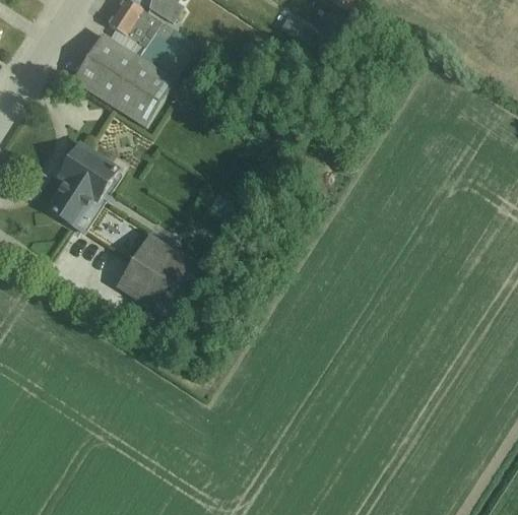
[(125,0),(109,24),(144,48),(138,57),(103,35),(73,79),(146,127),(177,80),(176,79),(198,45),(129,0),(125,0)]
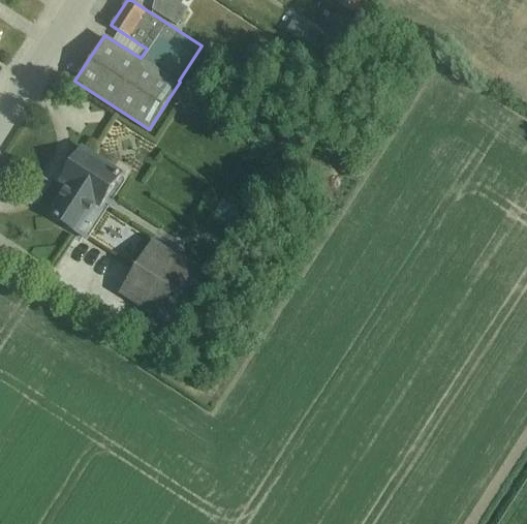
[(152,0),(151,7),(175,22),(185,5),(179,1),(180,0),(152,0)]
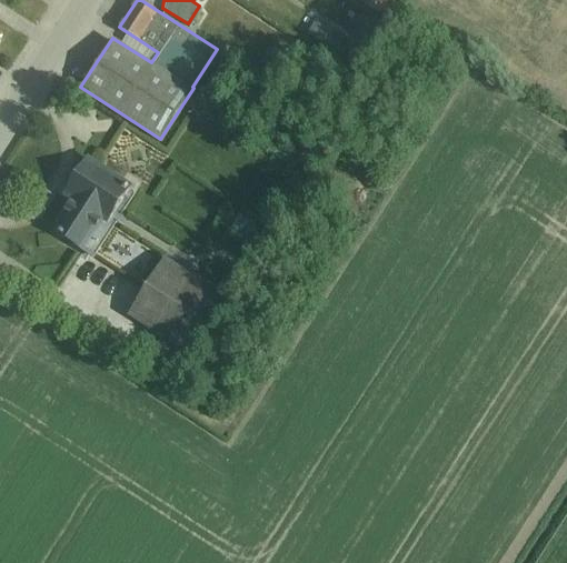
[(365,0),(364,2),(379,11),(386,0),(365,0)]
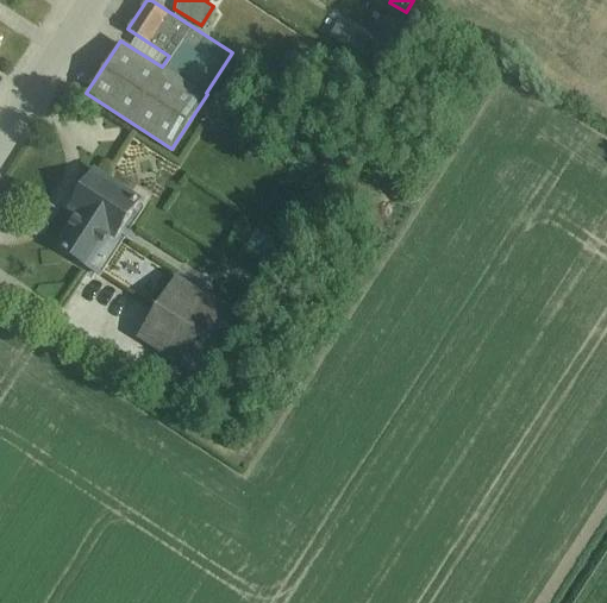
[(350,52),(360,30),(324,13),(313,36),(350,52)]
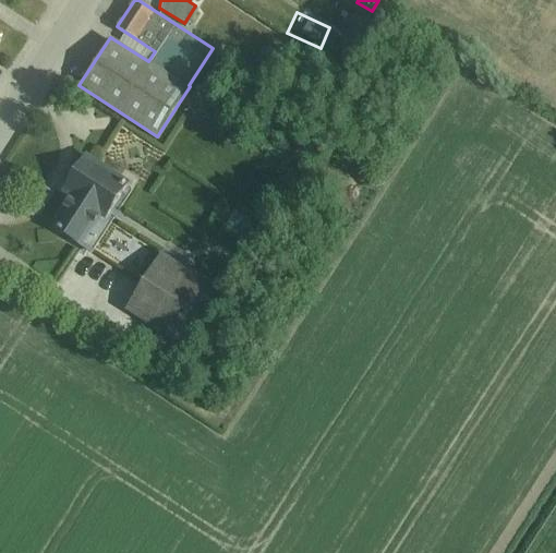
[(263,43),(253,58),(264,64),(274,49),(263,43)]
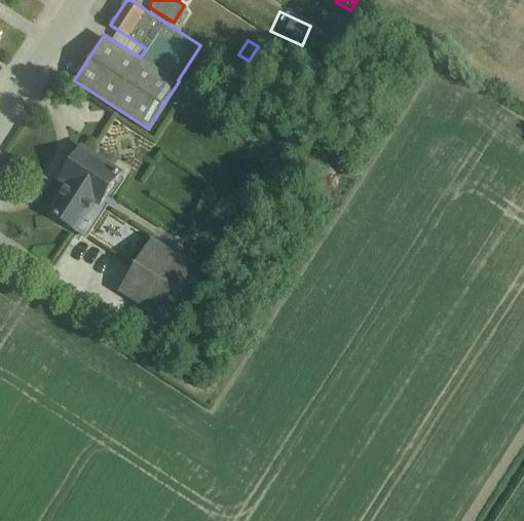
[(97,205),(119,170),(80,144),(58,179),(64,183),(45,211),(76,228),(94,201),(97,205)]
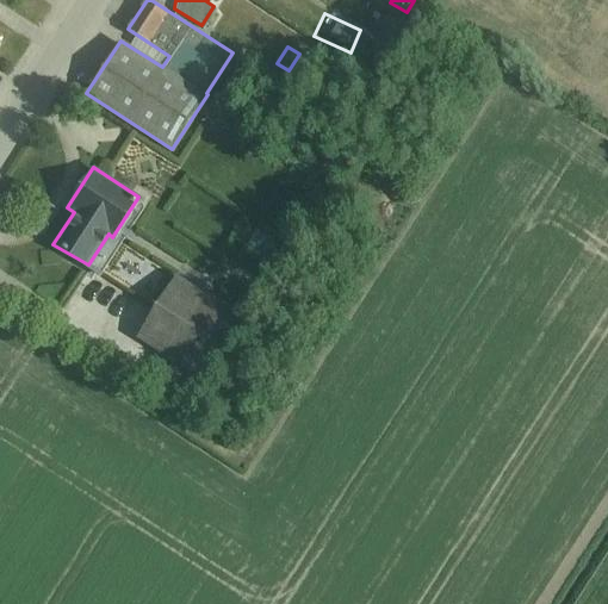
[(174,274),(136,335),(197,373),(235,311),(174,274)]
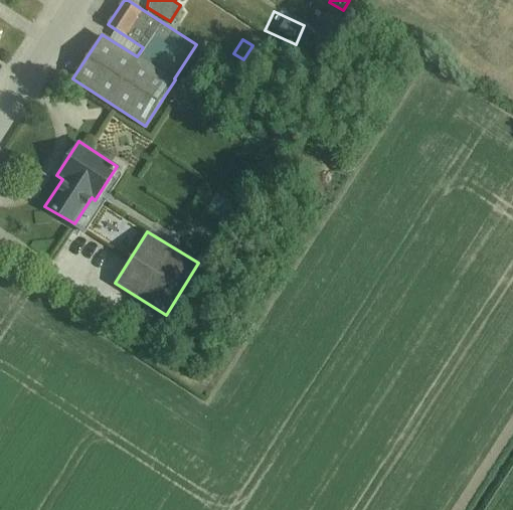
All buildings are outlined.
